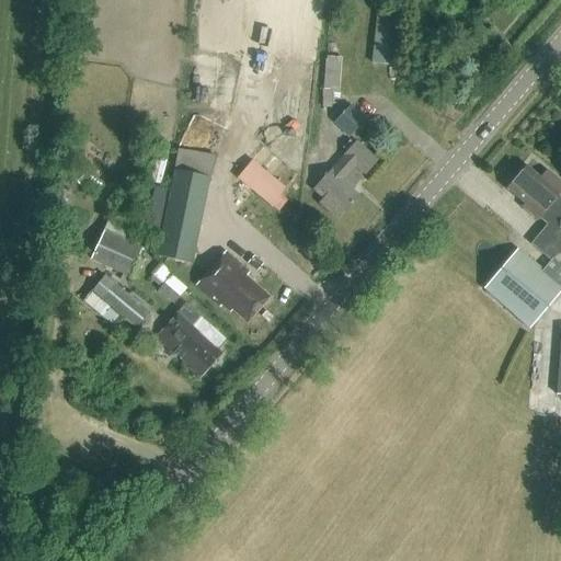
[(395,66),(397,38),(399,22),(376,20),(371,64),(395,66)]
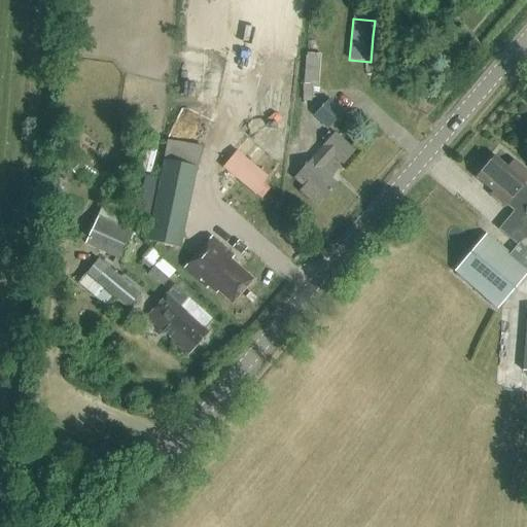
[(320,54),(306,53),(303,99),(313,100),(314,88),(318,88),(320,54)]
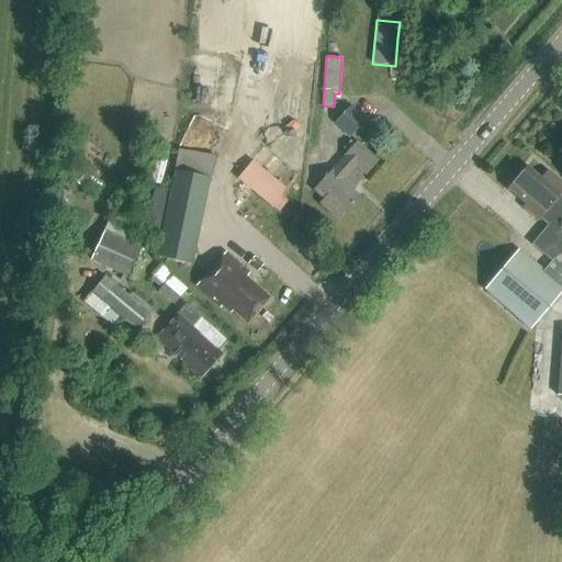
[(351,105),(334,123),(349,137),(367,120),(351,105)]
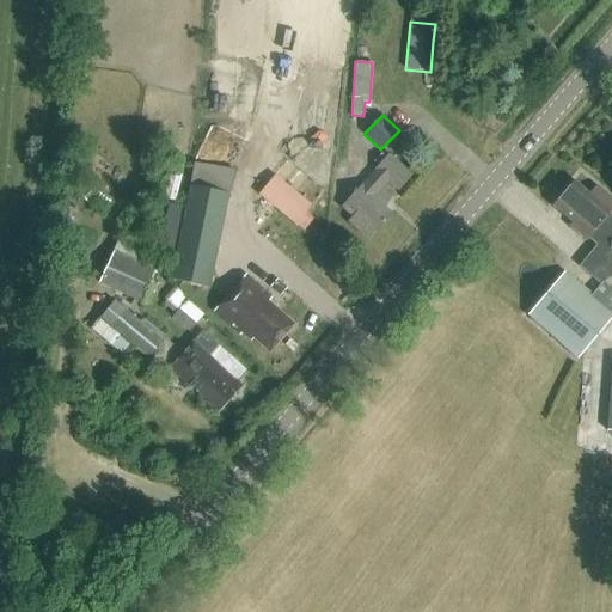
[(398,191),(411,176),(389,155),(386,158),(381,154),(374,161),(379,166),(363,183),(365,183),(342,208),(352,216),(347,222),(363,237),(371,228),(377,233),(390,215),(381,208),(387,202),(378,194),(387,182),(398,191)]
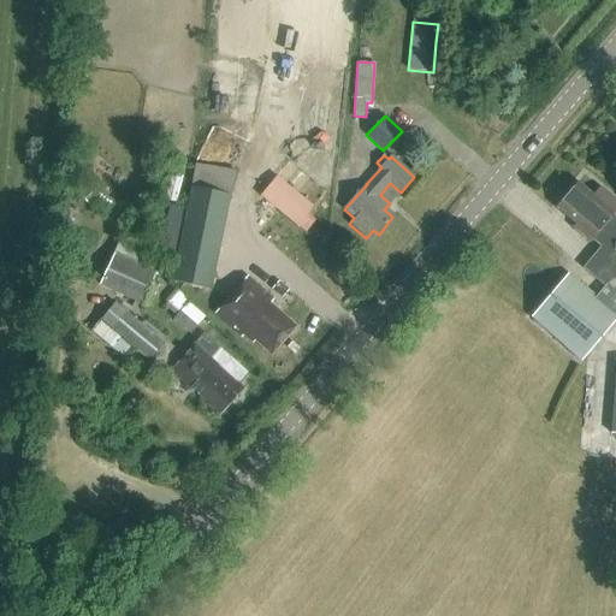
[(295,225),(313,205),(274,172),(258,193),(295,225)]
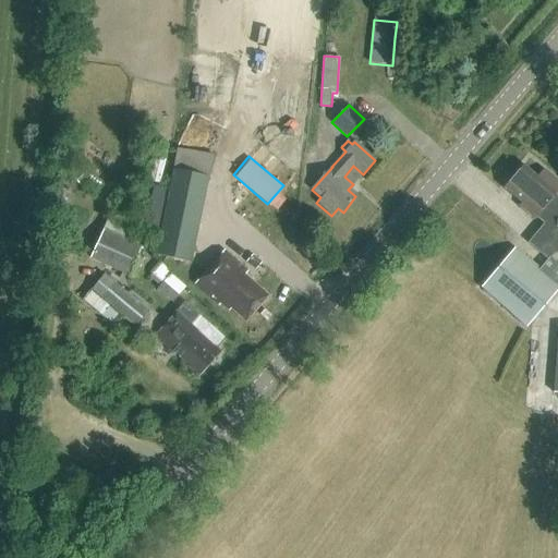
[(557,183),(543,170),(536,177),(523,166),(504,189),(523,206),(522,209),(532,217),(534,215),(544,223),(526,243),(547,259),(557,246),(557,196),(555,194),(557,189),(557,183)]
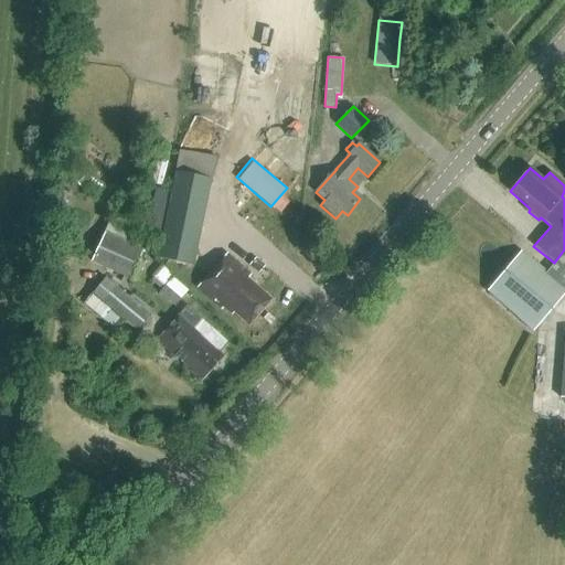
[(91,262),(137,283),(142,272),(136,268),(144,251),(134,246),(140,231),(110,217),(91,262)]
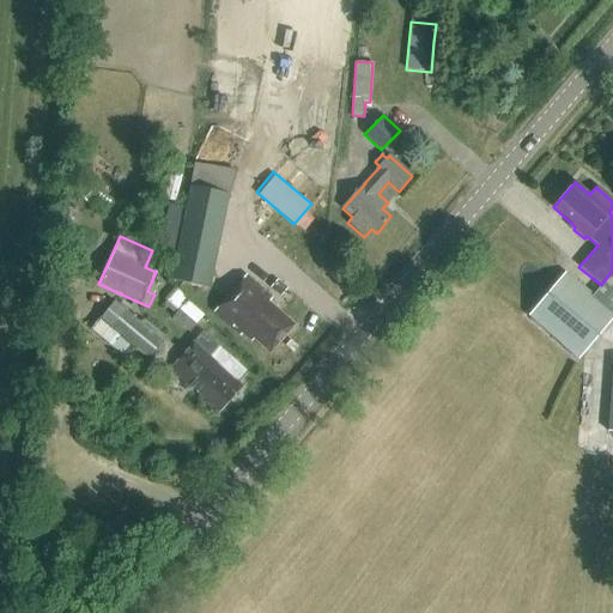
[(219,246),(180,237),(170,284),(210,292),(219,246)]
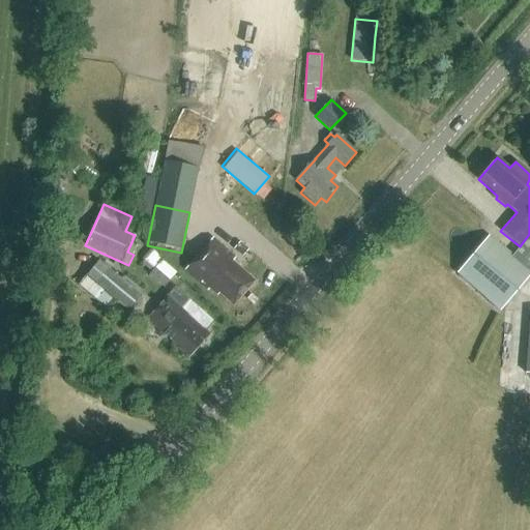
[(529,269),(490,234),(455,273),(499,311),(529,274),(529,269)]
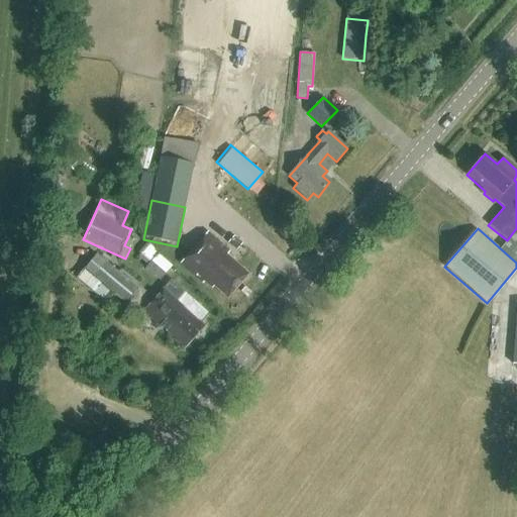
[(226,297),(246,274),(226,255),(229,252),(207,233),(179,264),(202,282),(204,280),(213,288),(213,286),(226,297)]
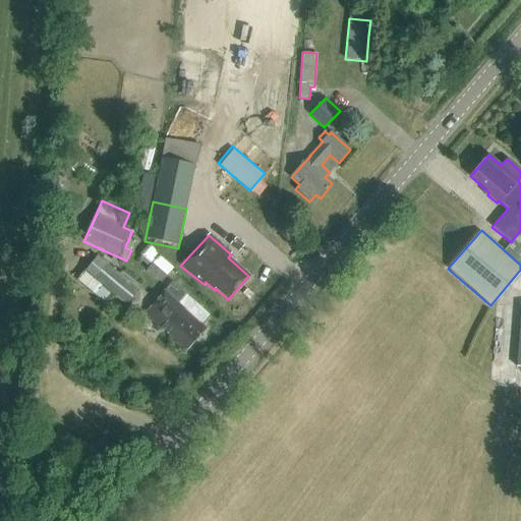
[(244,245),(236,237),(230,244),(238,252),(244,245)]
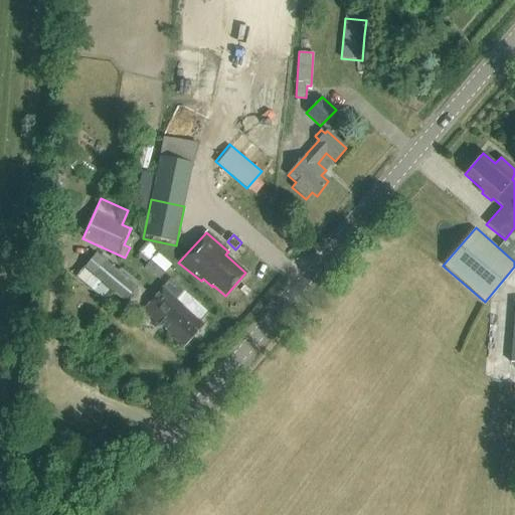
[(145,268),(159,280),(171,266),(146,242),(138,251),(138,255),(148,264),(145,268)]
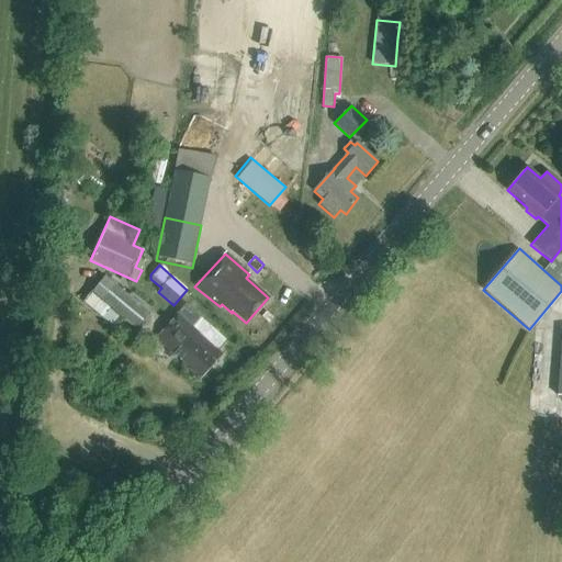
[(150,312),(104,276),(82,303),(114,328),(122,318),(136,329),(150,312)]
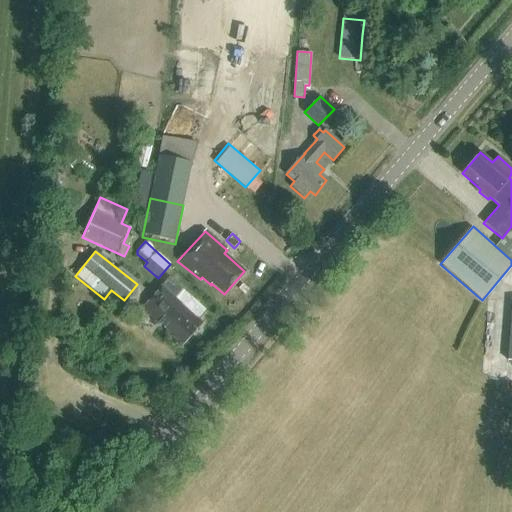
[(190,336),(203,322),(201,320),(199,319),(206,311),(184,291),(170,278),(165,284),(143,308),(156,321),(158,322),(164,316),(188,338),(190,336)]
